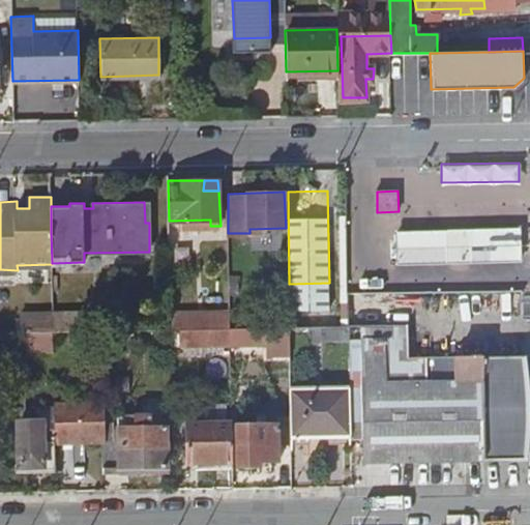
[(396,230),(396,263),(522,262),(520,228),(396,230)]
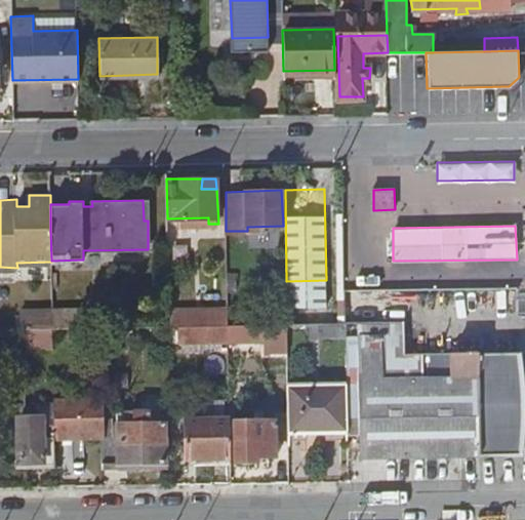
[(52,311),(52,326),(79,326),(78,307),(52,308),(52,311)]
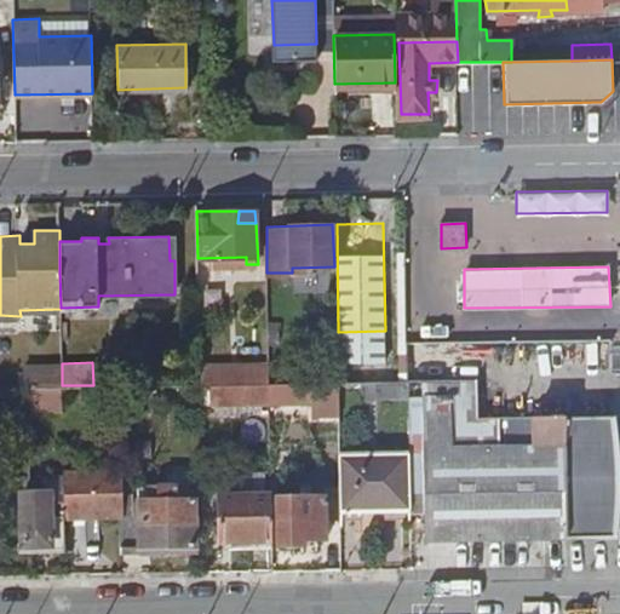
[(200,363),(200,383),(217,383),(269,382),(269,362),(200,363)]
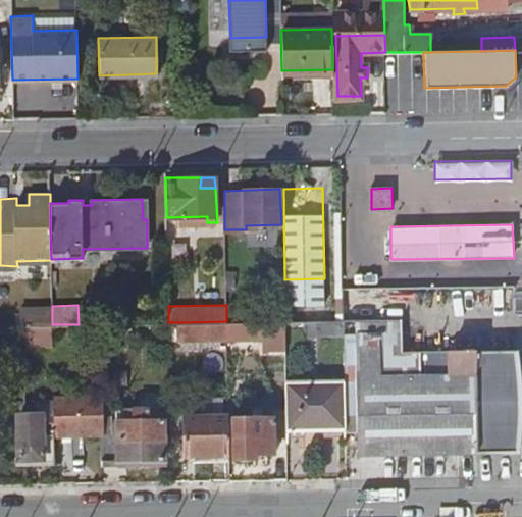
[(31,324),(32,324),(32,314),(37,309),(21,310),(21,324),(31,324)]
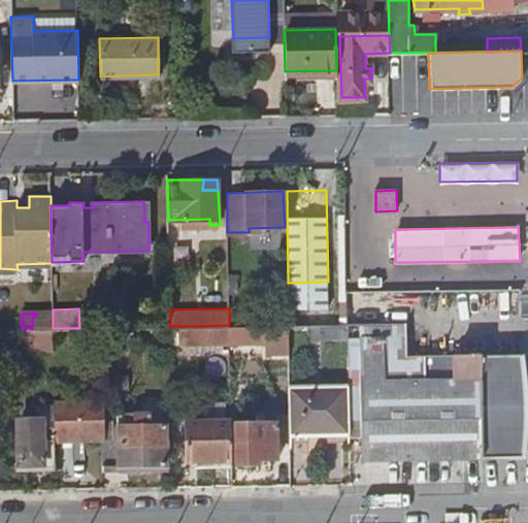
[(53,328),(53,313),(37,313),(32,318),(32,328),(53,328)]
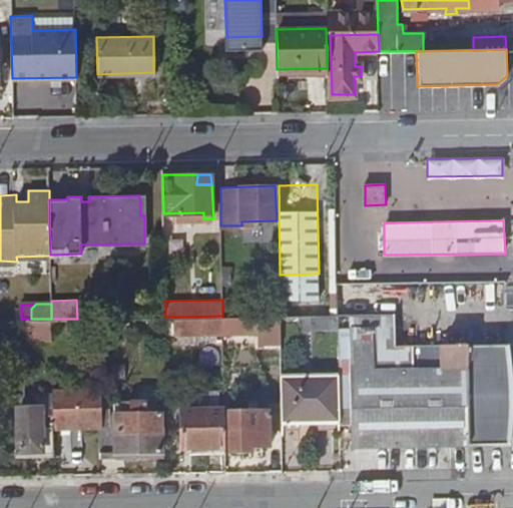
[(350,313),(353,443),(507,440),(508,435),(509,404),(509,392),(508,372),(506,343),(396,345),(395,313),(350,313)]
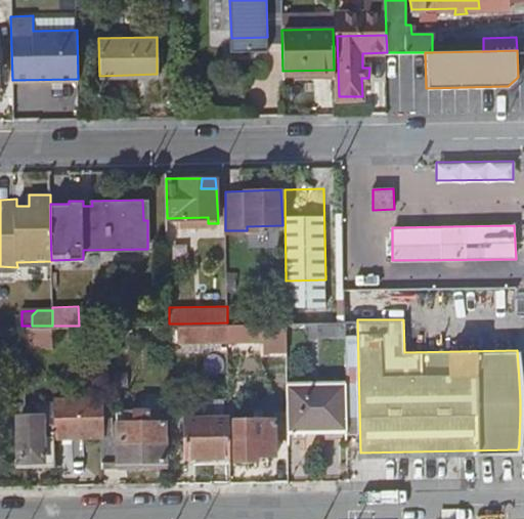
[(227,322),(183,323),(183,338),(227,338),(227,334),(227,322)]
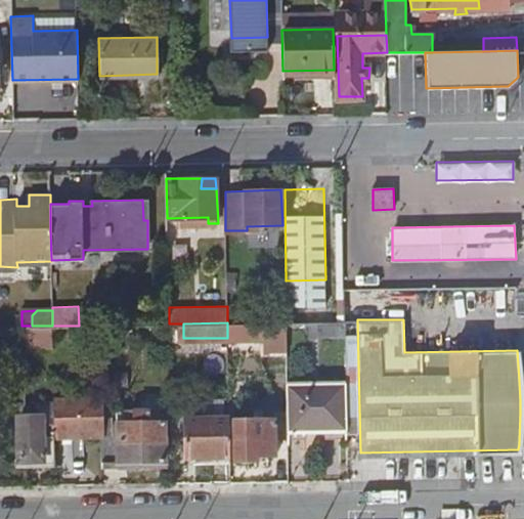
[(256,322),(227,322),(227,334),(248,334),(248,327),(256,327),(256,322)]
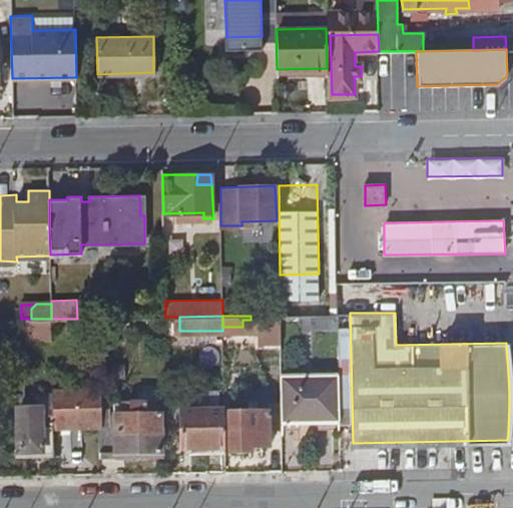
[(179,317),(165,317),(166,364),(172,364),(173,344),(180,344),(179,331),(179,317)]
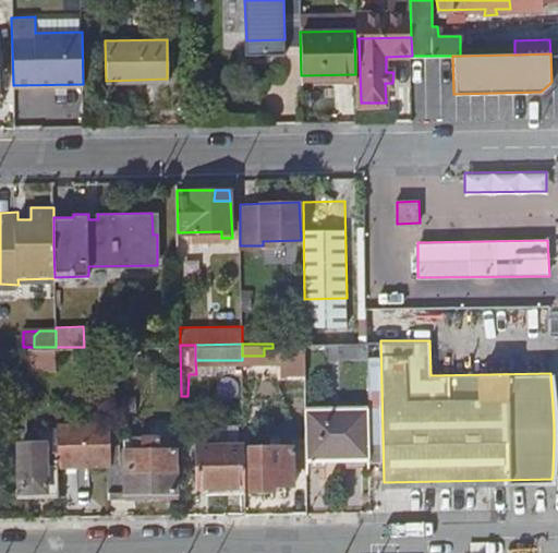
[(57,364),(56,347),(34,347),(33,347),(33,365),(57,364)]
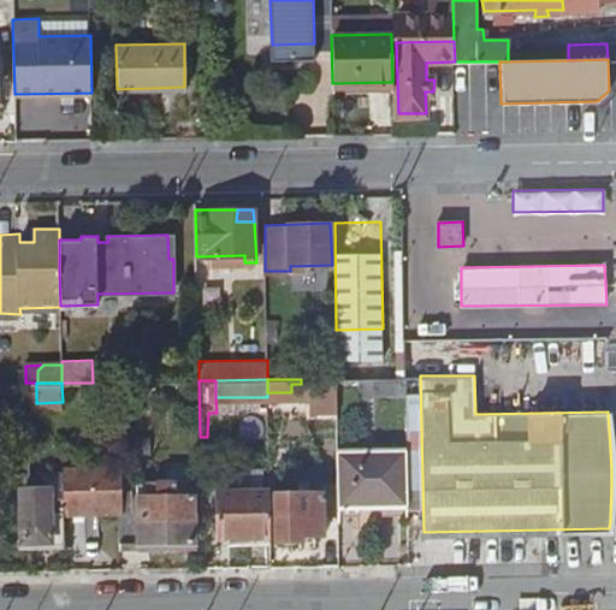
[(13,414),(13,428),(33,428),(33,413),(13,414)]
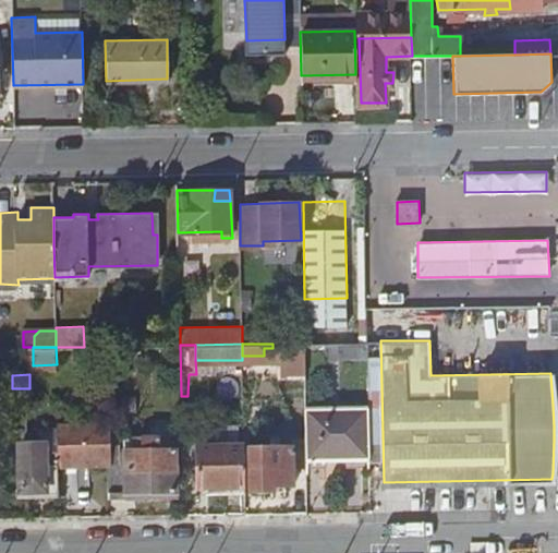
[(306,406),(307,456),(370,455),(368,405),(306,406)]
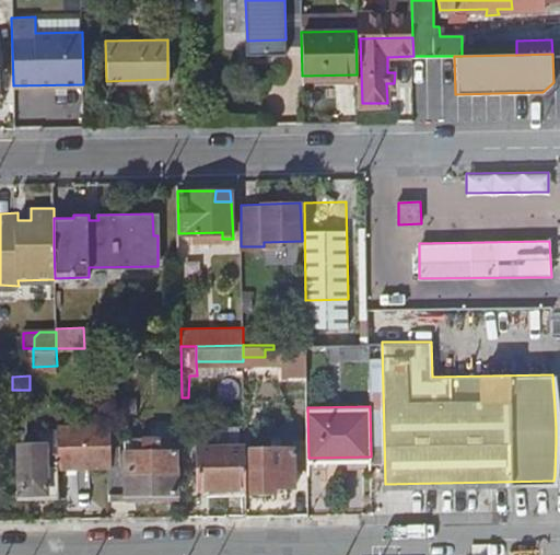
[(58,425),(58,464),(111,462),(109,423),(58,425)]
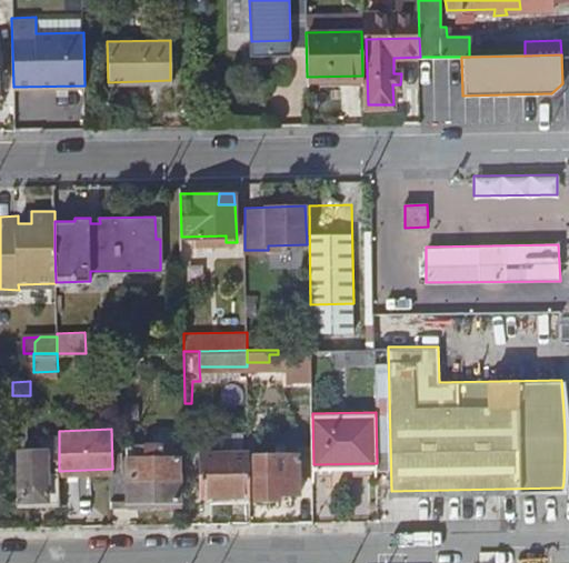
[(123,471),(113,471),(109,472),(110,499),(179,499),(179,454),(161,454),(161,441),(128,442),(129,471),(123,471)]
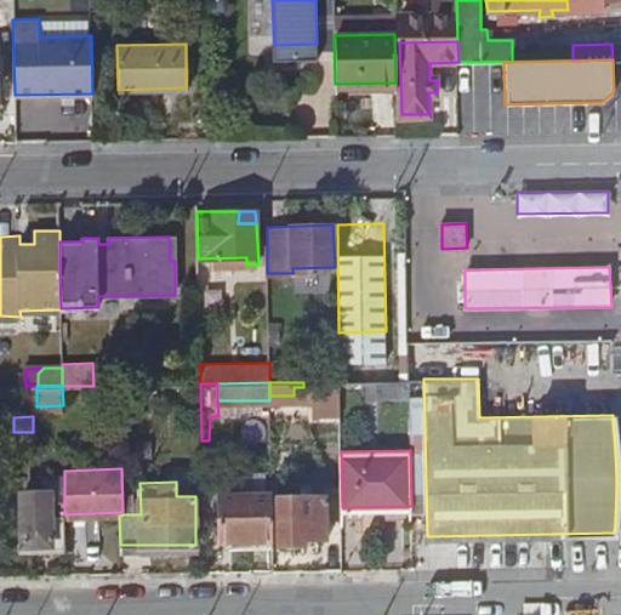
[(23,541),(66,541),(64,514),(49,514),(50,490),(21,490),(23,541)]
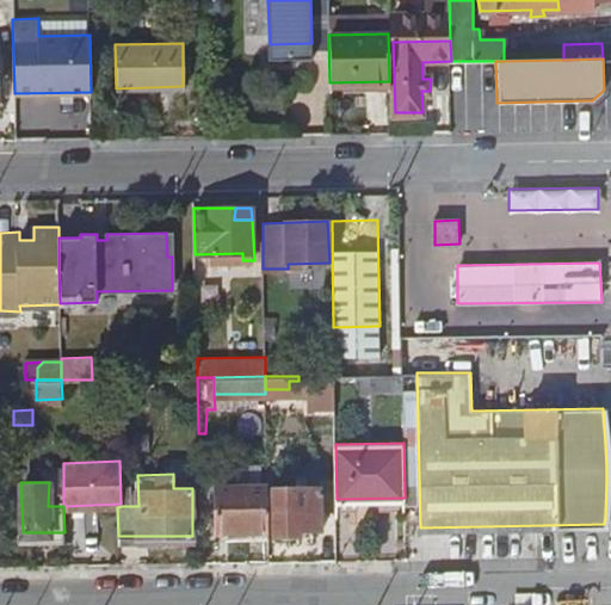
[(216,530),(269,529),(267,483),(216,483),(216,530)]
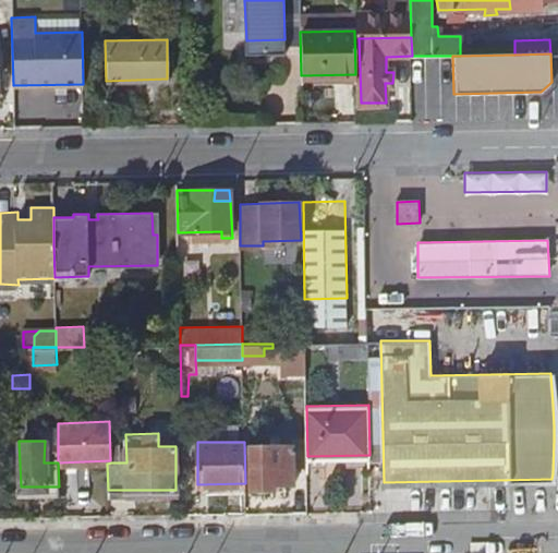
[(250,444),(251,489),(274,489),(273,483),(294,482),(293,445),(250,444)]
